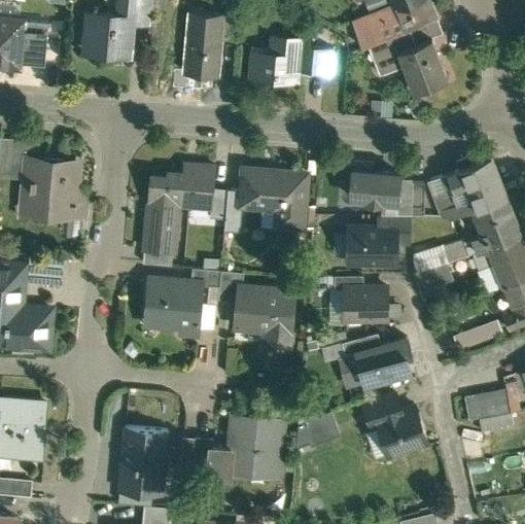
[(115,0),(114,13),(84,11),(82,34),(99,35),(97,57),(132,60),(137,9),(137,0),(115,0)]
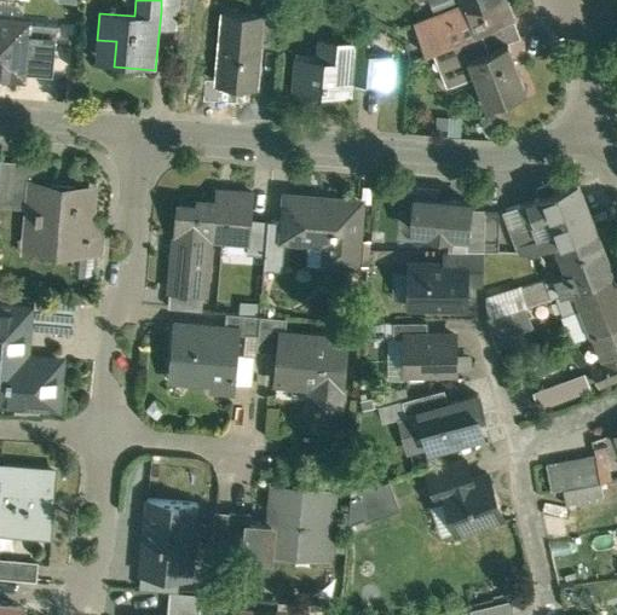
[(179,0),(161,0),(161,11),(178,12),(179,0)]
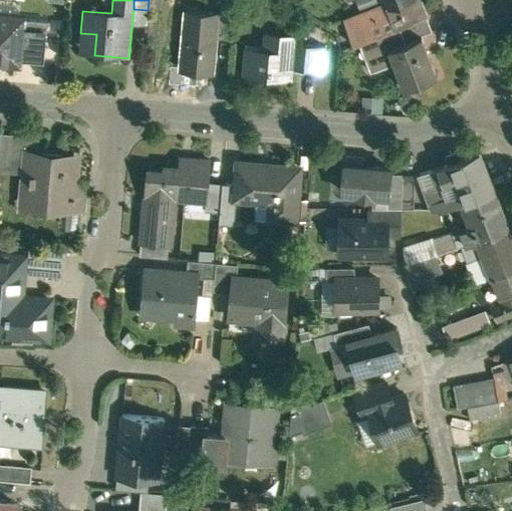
[(417,0),(403,0),(384,7),(343,21),(352,48),(359,45),(426,19),(425,17),(417,0)]
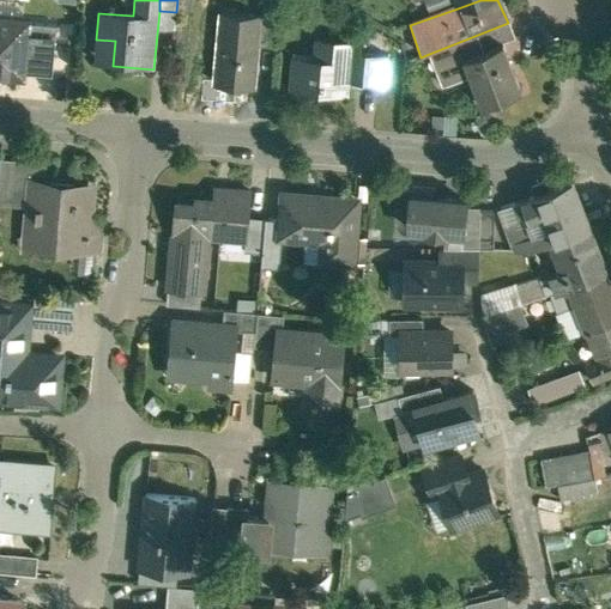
[(259,17),(221,13),(215,86),(252,89),(256,47),(259,17)]
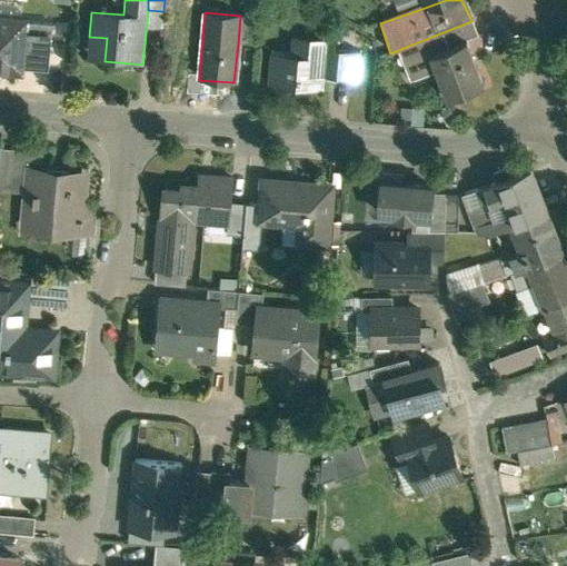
[(258,18),(240,16),(238,43),(256,45),(258,18)]
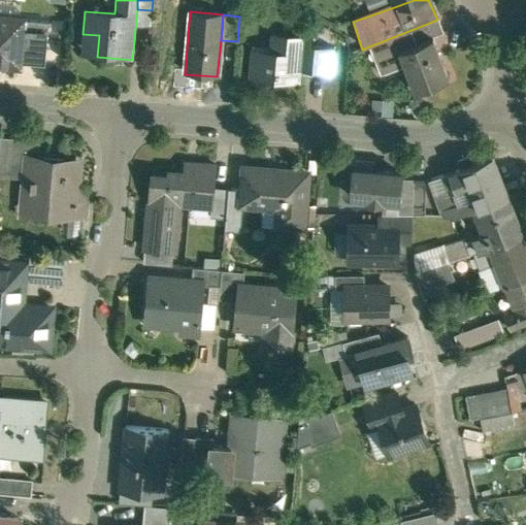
[(0,64),(18,67),(18,65),(22,22),(0,19),(0,64)]
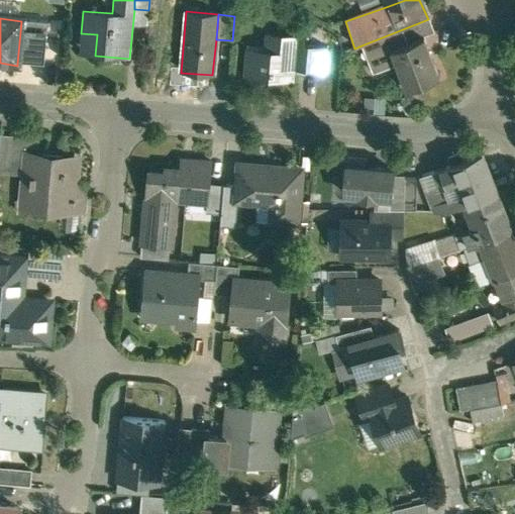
[(428,19),(362,45),(369,65),(392,56),(390,50),(423,37),(434,33),(428,19)]
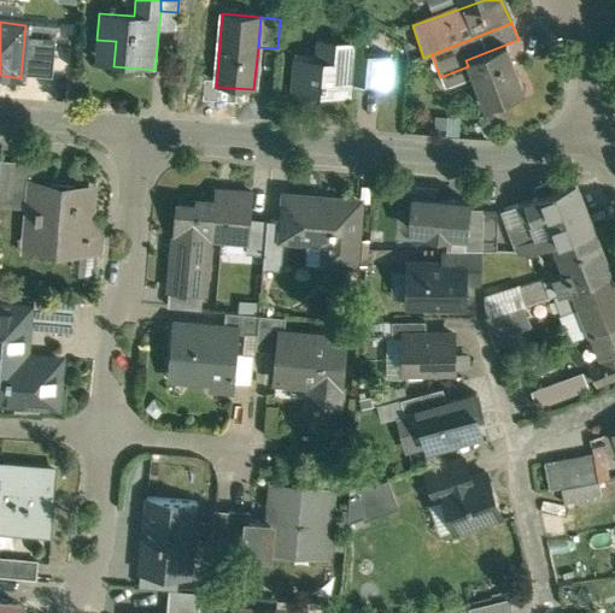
[(56,28),(25,25),(21,76),(52,78),(56,28)]
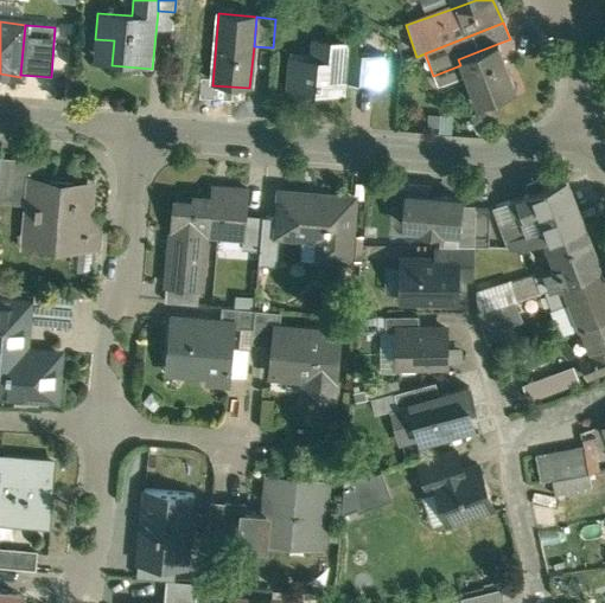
[(357,44),(312,39),(309,70),(288,69),(286,90),(344,96),(345,82),(381,85),(384,57),(356,55),(357,44)]
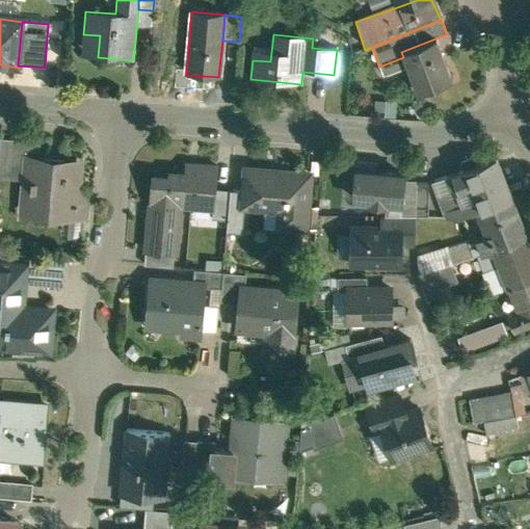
[(452,80),(435,38),(401,52),(403,57),(419,94),(452,80)]
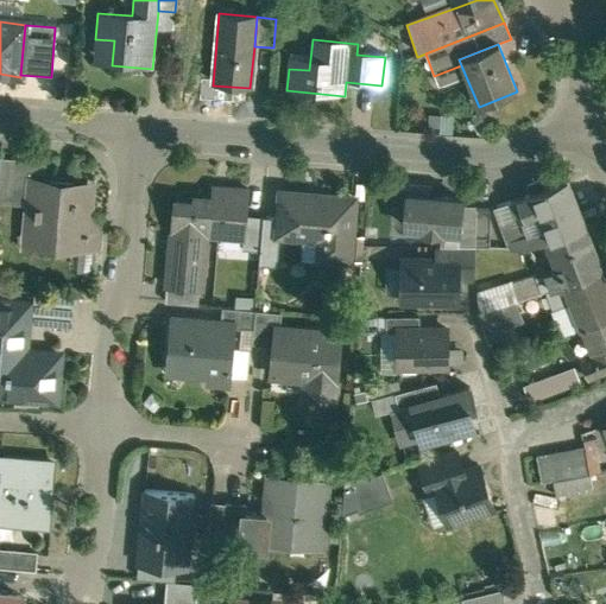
[(20,172),(0,170),(0,202),(21,205),(21,201),(30,201),(32,183),(33,183),(35,170),(33,167),(31,165),(27,164),(24,165),(23,166),(21,167),(20,170),(20,171),(20,172)]
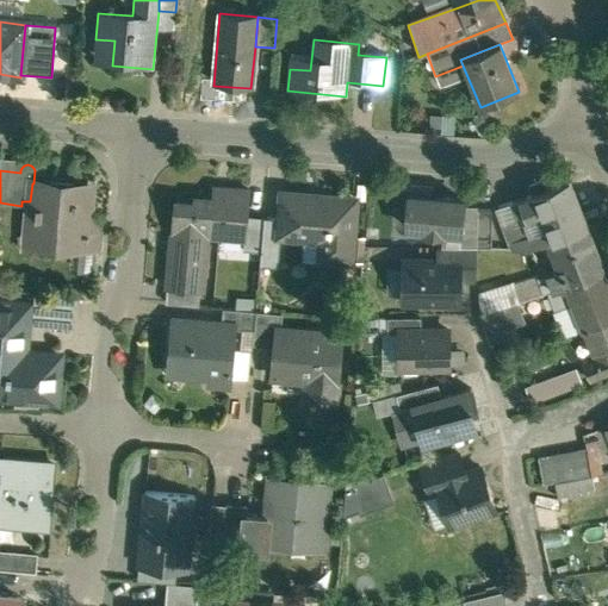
[(568,182),(512,205),(519,224),(503,230),(513,251),(527,251),(548,243),(585,229),(568,182)]
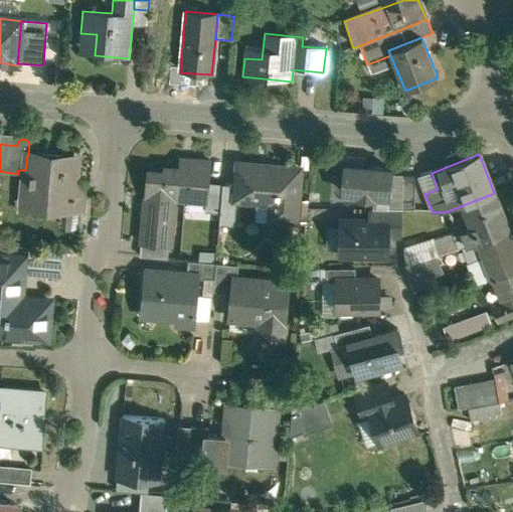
[(28,155),(27,155),(25,170),(25,171),(22,202),(81,207),(83,188),(72,187),(74,159),(28,155)]
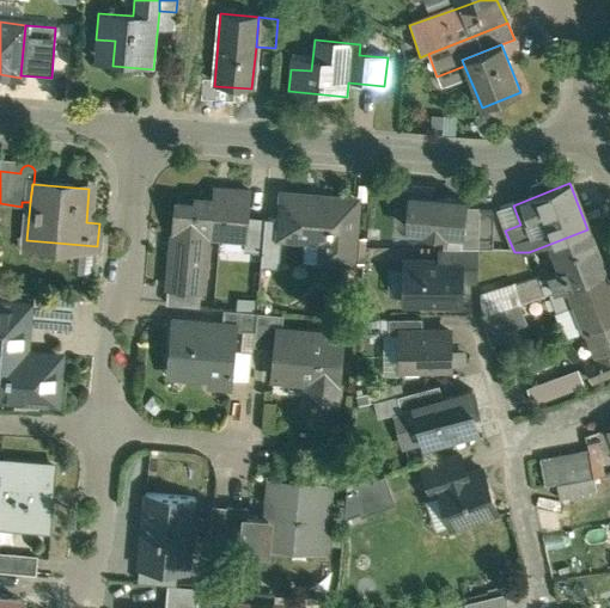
[(225,203),(194,201),(193,207),(174,204),(166,290),(201,294),(201,292),(202,283),(206,239),(245,243),(249,194),(226,192),(225,203)]
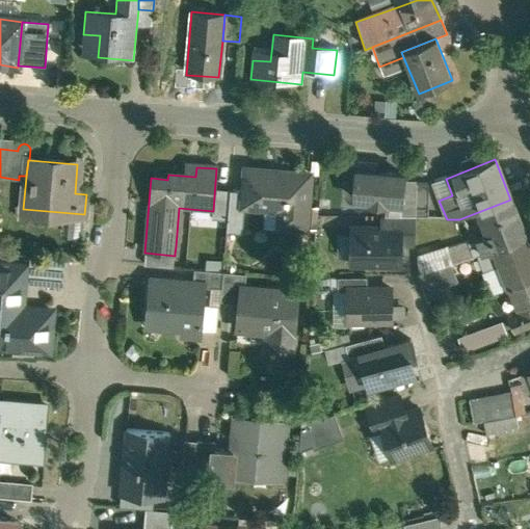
[(308,177),(244,173),(243,194),(242,207),(243,207),(280,210),(279,227),(303,228),(308,177)]
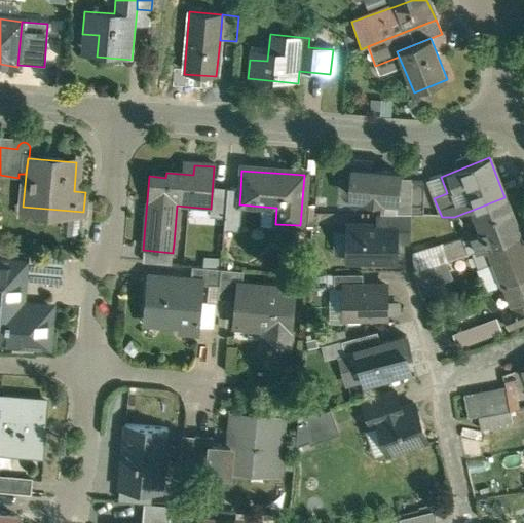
[(399,175),(351,171),(349,198),(365,199),(364,201),(380,203),(380,201),(396,202),(396,201),(399,175)]
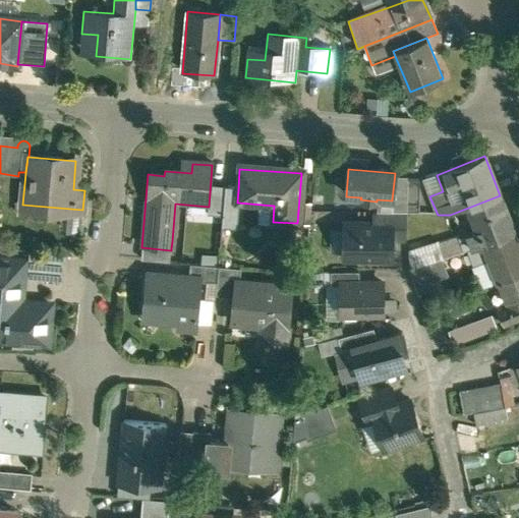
[(419,181),(407,181),(406,200),(406,214),(418,215),(419,181)]
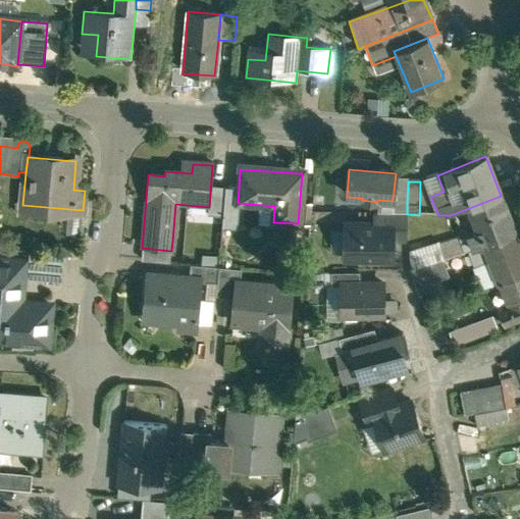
[(212,188),(209,215),(222,216),(225,190),(212,188)]
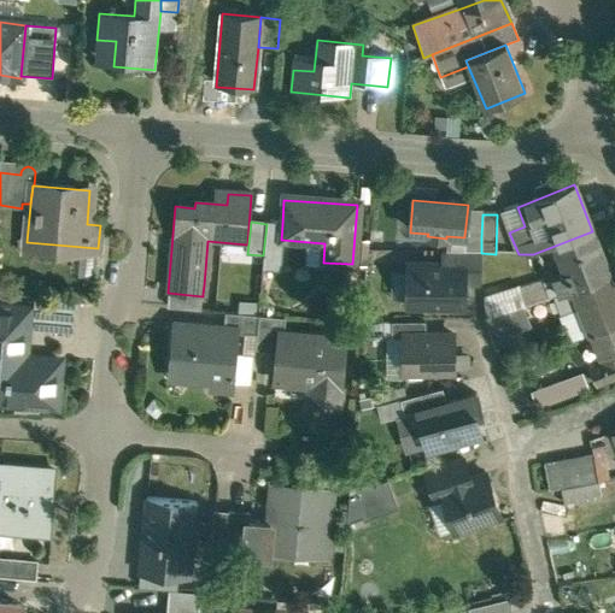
[(282,225),(267,224),(263,255),(262,271),(280,272),(282,240),(281,240),(282,225)]
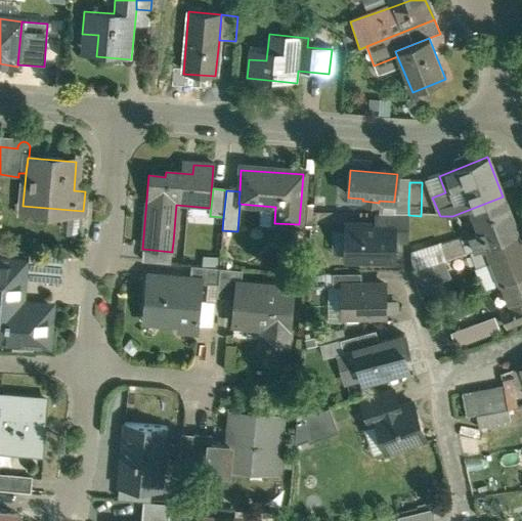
[(503,197),(471,209),(480,231),(470,235),(476,251),(505,240),(499,227),(512,222),(503,197)]
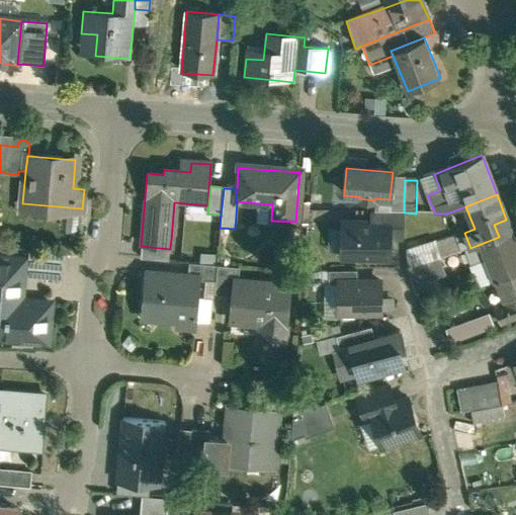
[(404,199),(390,198),(390,199),(390,212),(404,212),(404,199)]
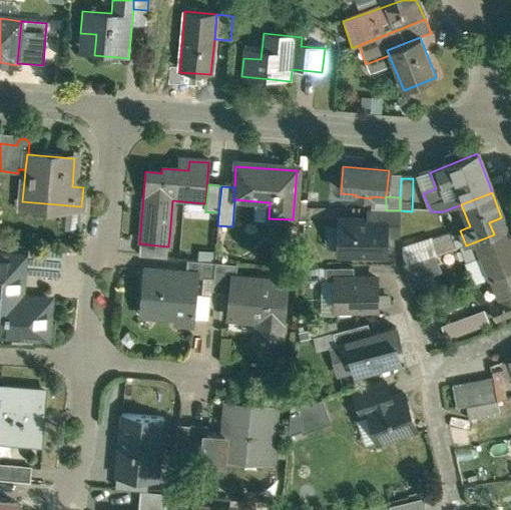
[(386,210),(368,210),(368,222),(386,222),(386,211),(400,211),(400,210),(386,210)]
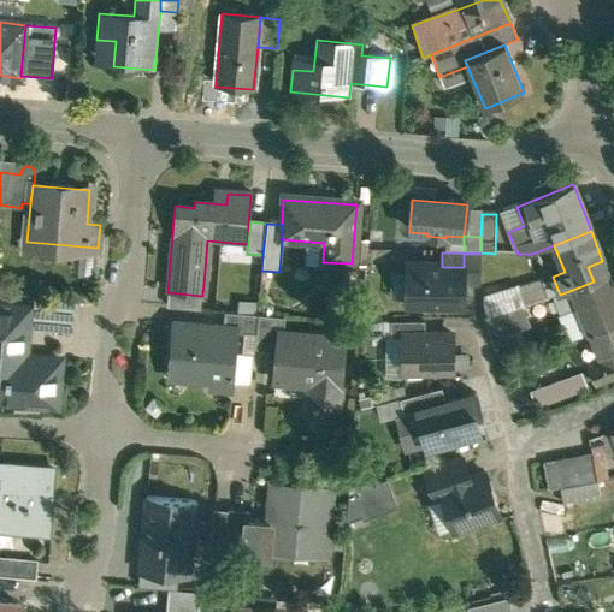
[(442,267),(407,266),(406,307),(462,308),(464,267),(442,267)]
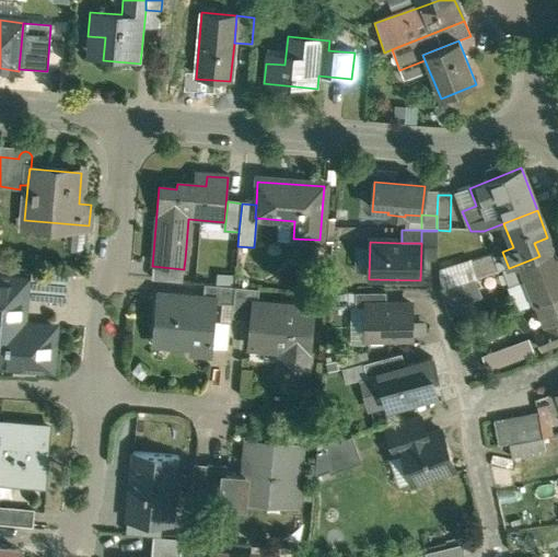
[(493,256),(471,264),(476,279),(498,273),(493,256)]
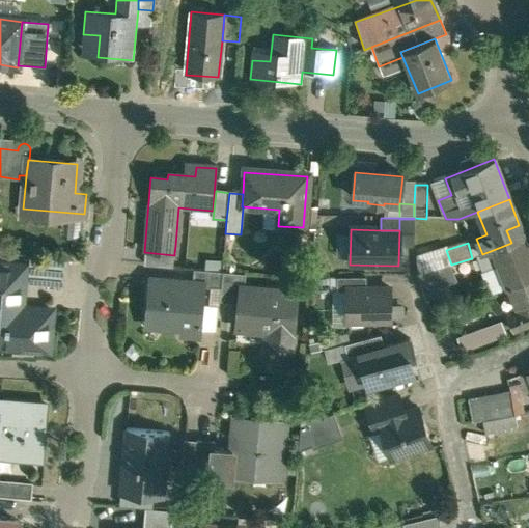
[(528,251),(528,250),(516,255),(511,243),(482,254),(489,269),(498,266),(507,288),(528,280),(528,251)]
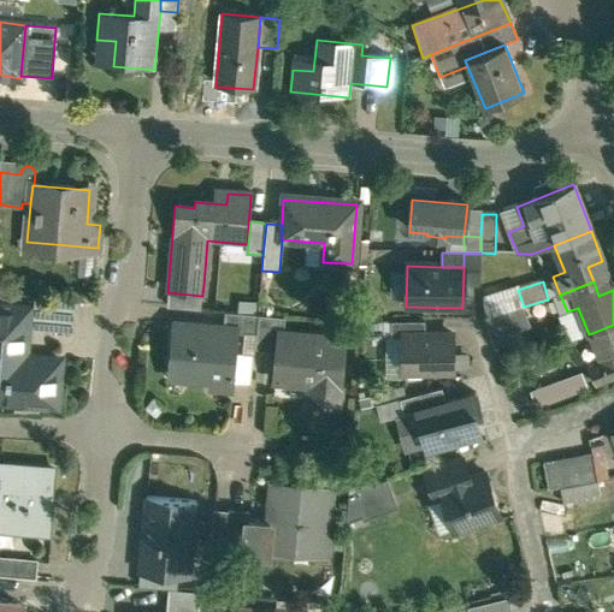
[(567,312),(560,295),(553,297),(560,315),(567,312)]
